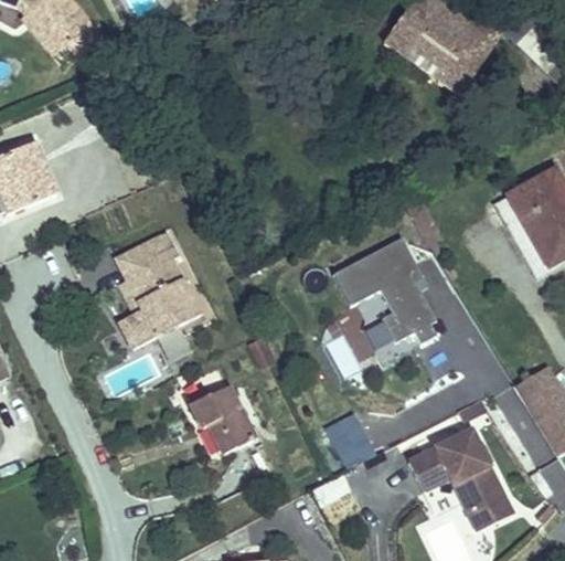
[(61,42),(86,23),(68,0),(3,0),(28,9),(29,10),(56,46),(61,42)]
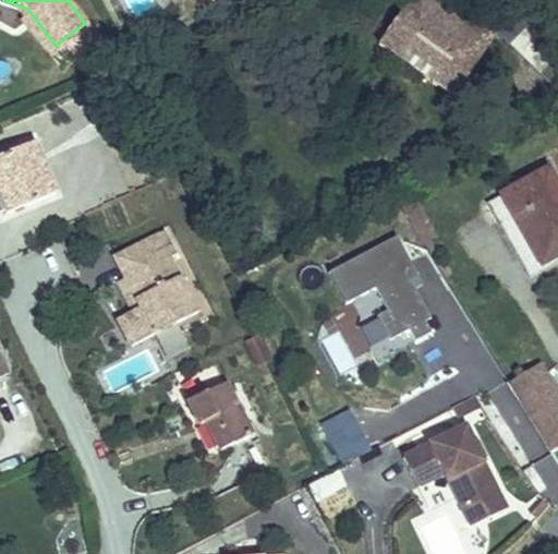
[(489,39),(499,25),(464,0),(407,0),(400,9),(404,27),(387,29),(378,41),(384,45),(388,40),(397,47),(393,52),(399,56),(399,55),(403,49),(419,48),(434,59),(436,82),(440,77),(448,83),(445,87),(453,92),(480,55),(477,41),(489,39)]
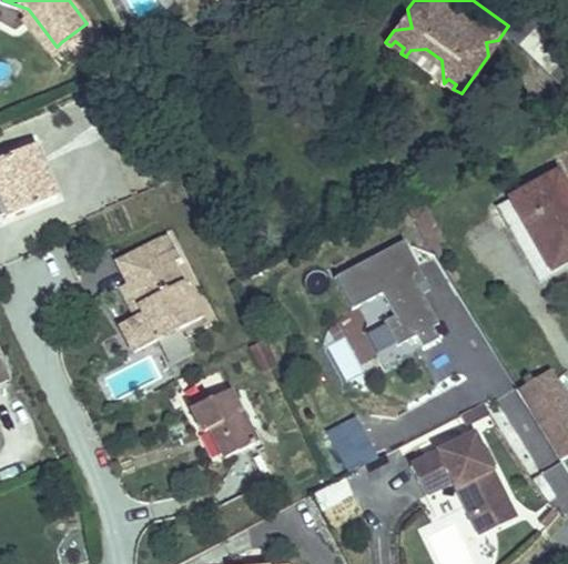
[(48,53),(57,47),(29,10),(28,9),(19,14),(48,53)]
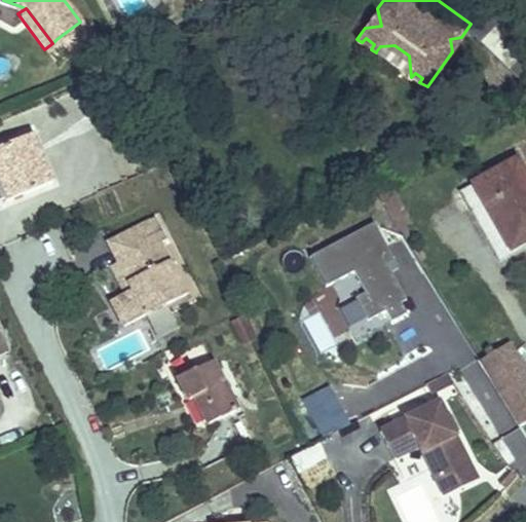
[(80,22),(57,39),(67,52),(90,35),(80,22)]
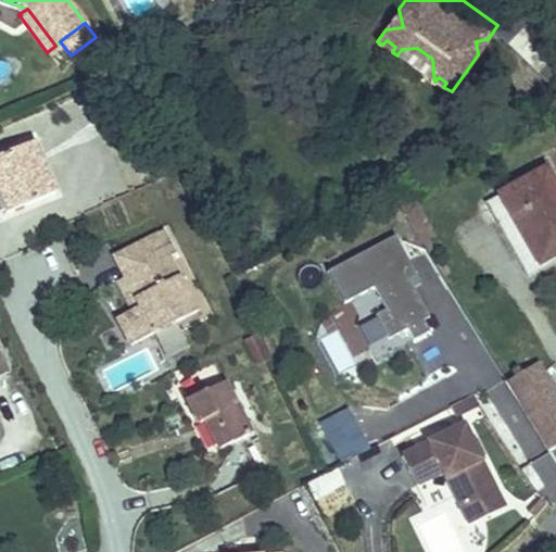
[(434,82),(432,59),(417,48),(402,49),(397,54),(397,55),(430,78),(434,82)]
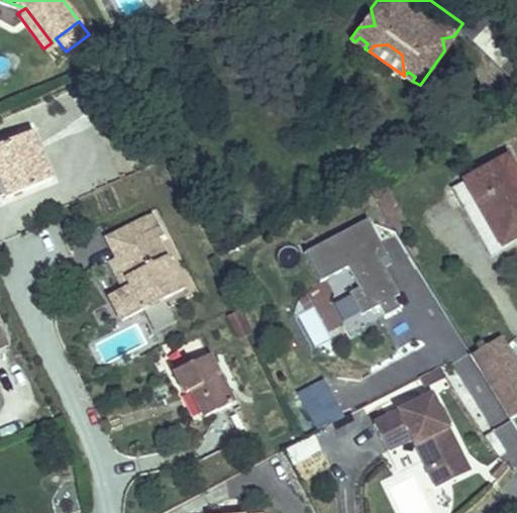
[(52,174),(32,127),(0,141),(0,184),(4,194),(52,174)]
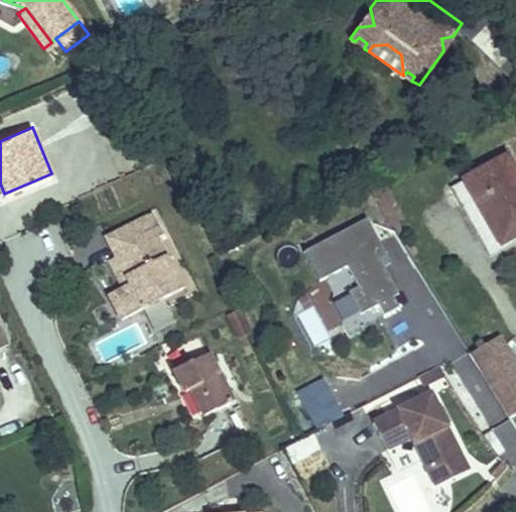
[(515,232),(515,170),(506,153),(464,177),(450,184),(487,249),(501,241),(515,232)]
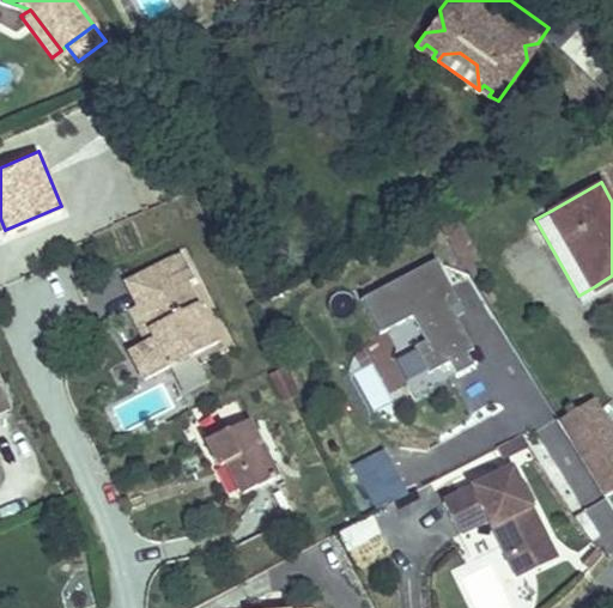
[(218,338),(187,277),(194,273),(182,247),(127,275),(139,298),(155,329),(155,330),(145,335),(131,342),(147,375),(174,362),(174,360),(194,350),(218,338)]
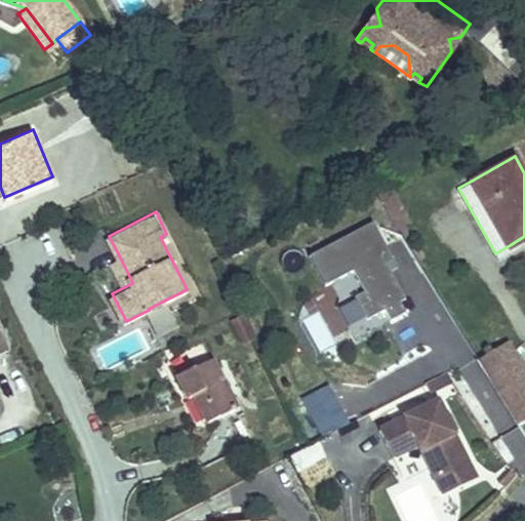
[(365,291),(356,296),(368,319),(386,309),(392,319),(406,312),(401,302),(406,298),(391,270),(386,262),(393,257),(373,221),(310,255),(325,285),(353,270),(365,291)]
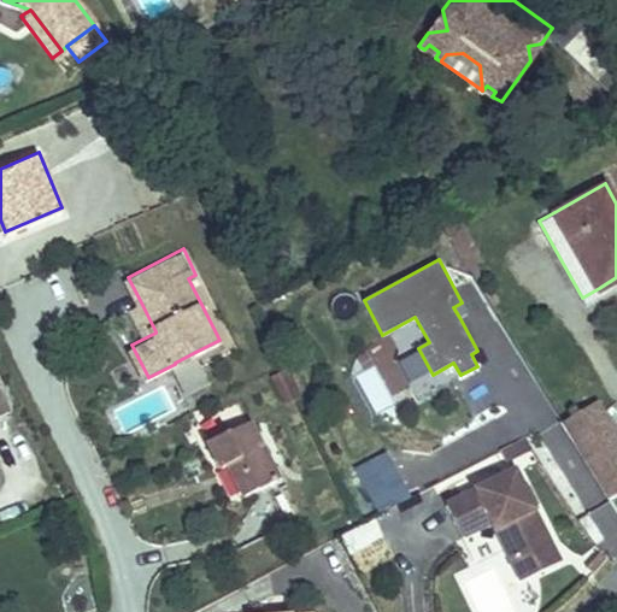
[(156,331),(140,300),(130,306),(145,336),(146,337),(156,333),(156,331)]
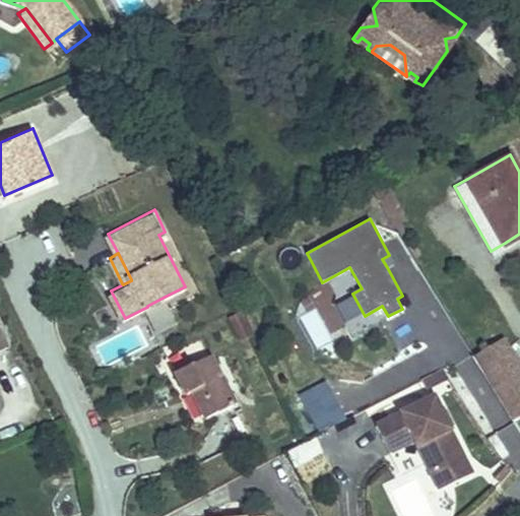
[(394,263),(389,255),(382,259),(387,267),(394,263)]
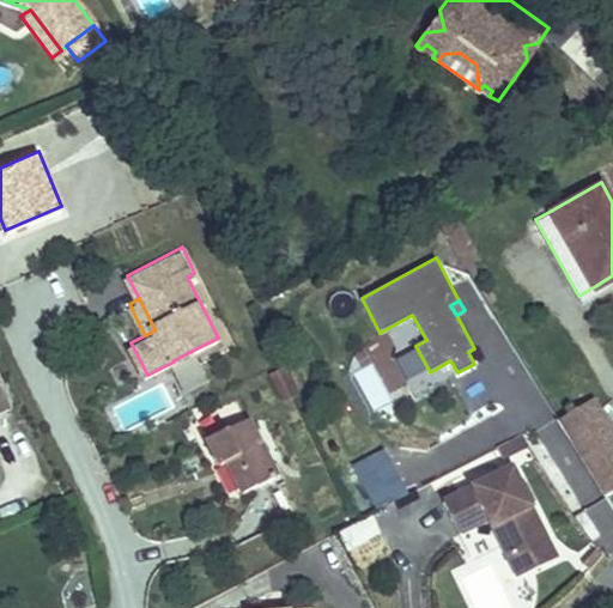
[(174,360),(174,362),(187,387),(208,376),(194,350),(174,360)]
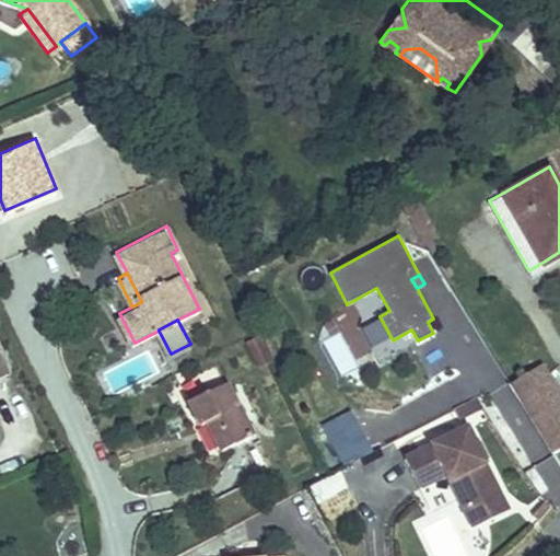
[(559,443),(559,392),(541,361),(510,381),(552,449),(559,443)]
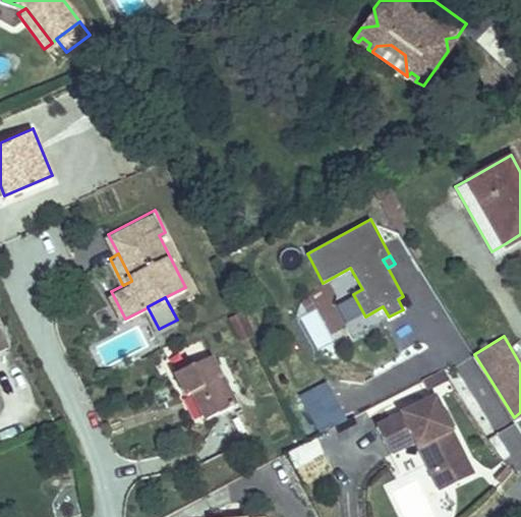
[(235,402),(211,353),(173,372),(184,394),(191,392),(205,417),(235,402)]
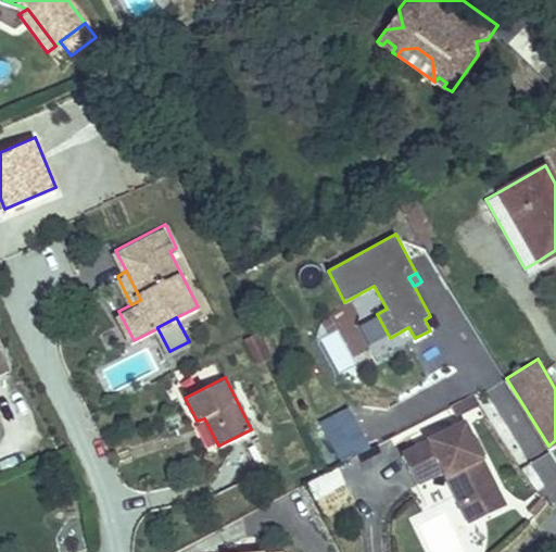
[(0,416),(20,402),(4,383),(0,386),(0,416)]
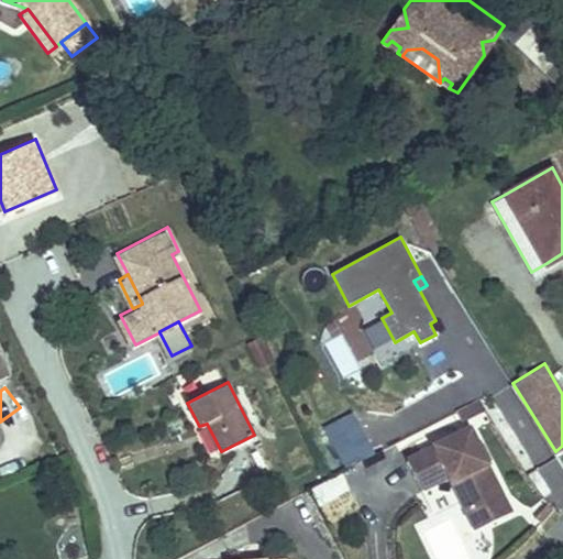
[(350,446),(337,413),(319,420),(333,453),(350,446)]
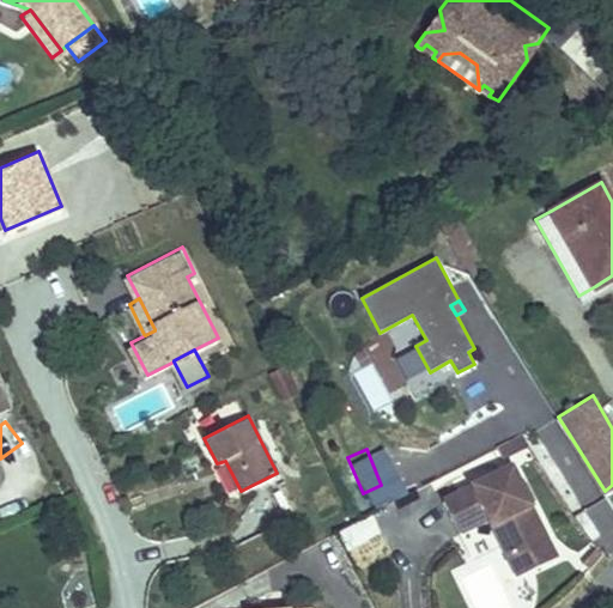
[(525,481),(513,458),(445,494),(462,527),(491,511),(513,551),(551,529),(530,492),(525,481)]
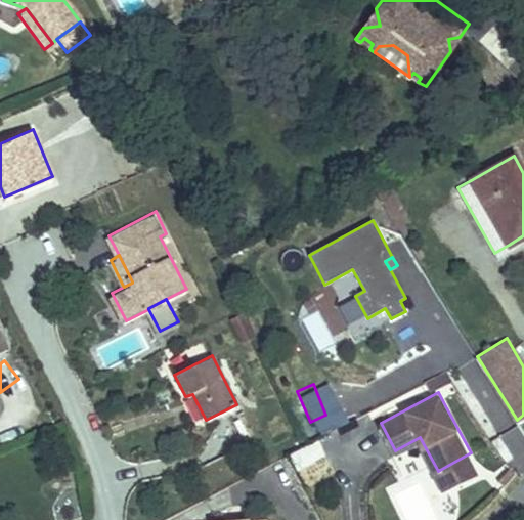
[(478,466),(471,452),(438,471),(445,484),(478,466)]
